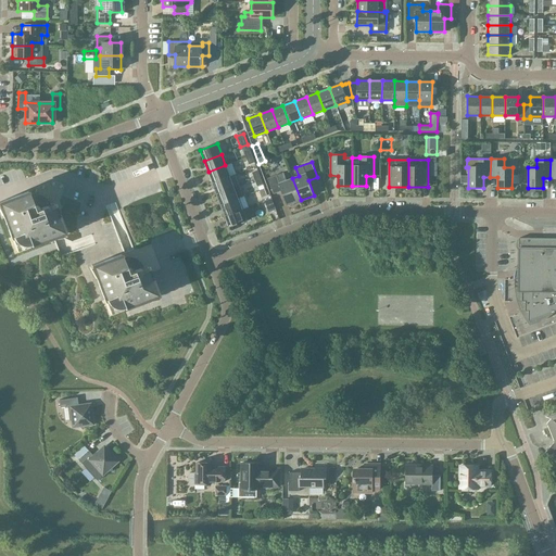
[(212,182),(229,176),(225,165),(209,172),(212,182)]
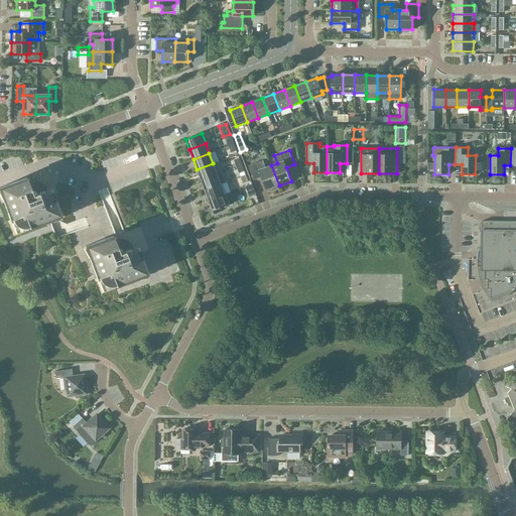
[(279,185),(271,165),(266,167),(263,160),(248,165),(254,180),(262,177),(267,190),(279,185)]
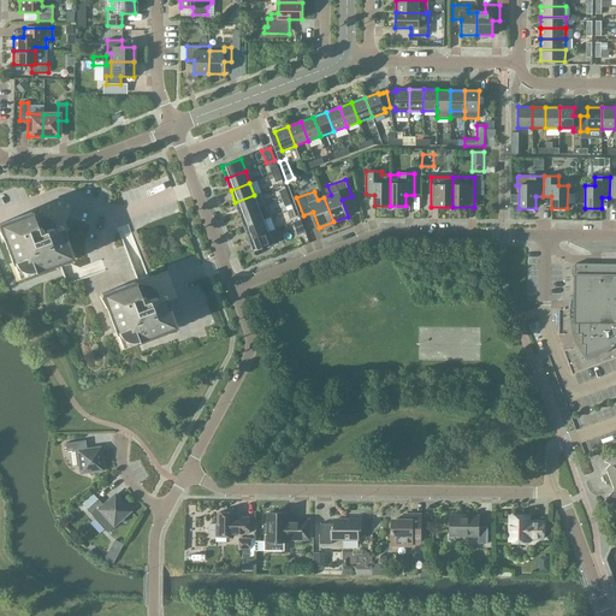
[(240,214),(259,207),(254,195),(235,202),(240,214)]
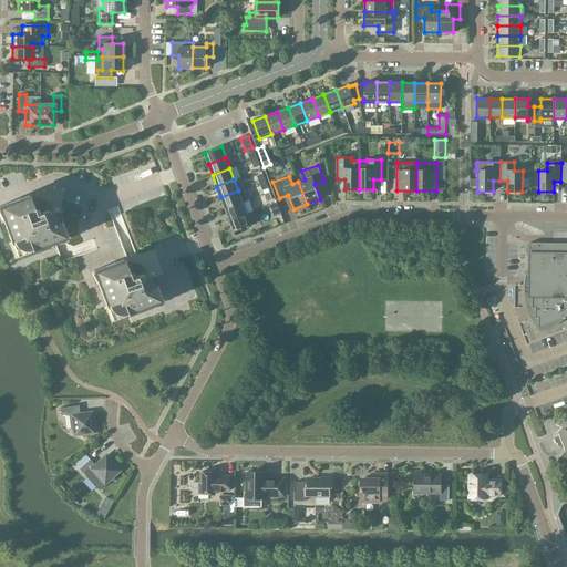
[(269,192),(268,188),(265,181),(259,183),(263,189),(265,194),(269,192)]
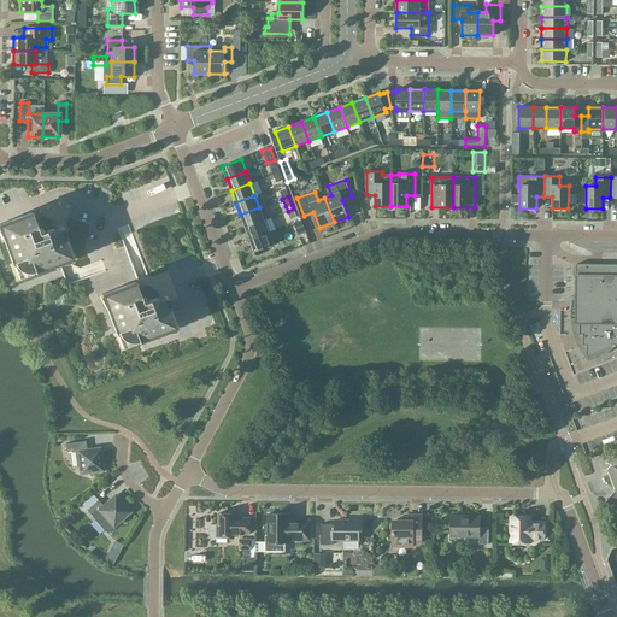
[(245,227),(264,221),(270,218),(265,206),(259,207),(240,215),(245,227)]
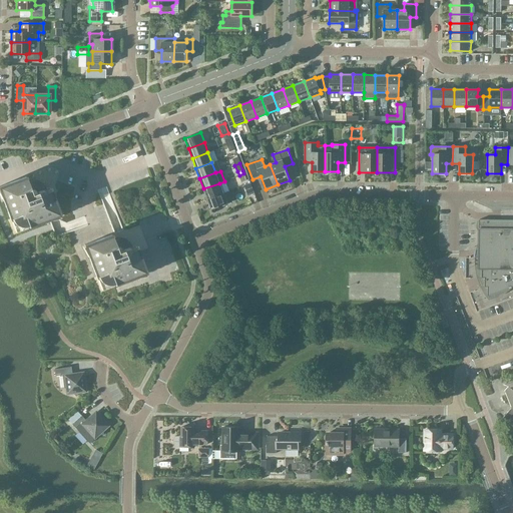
[(247,184),(245,180),(243,173),(239,175),(238,175),(240,182),(242,181),(243,185),(247,184)]
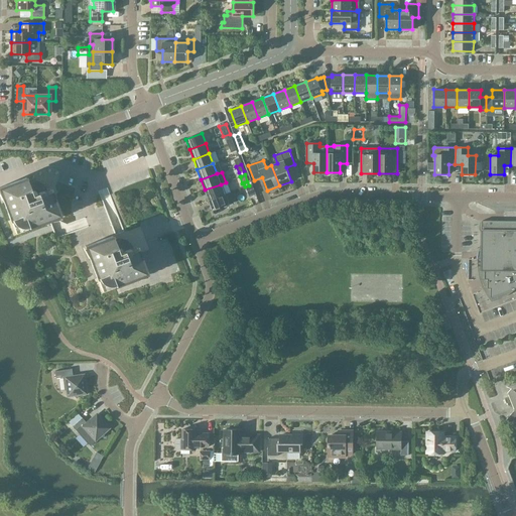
[(25,177),(0,186),(0,192),(15,233),(59,216),(49,188),(39,192),(38,189),(30,191),(25,177)]
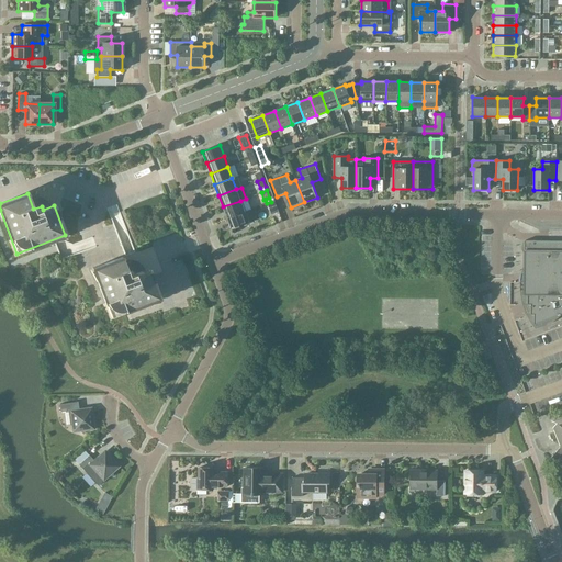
[(271,202),(267,203),(271,214),(279,212),(274,200),(271,202)]
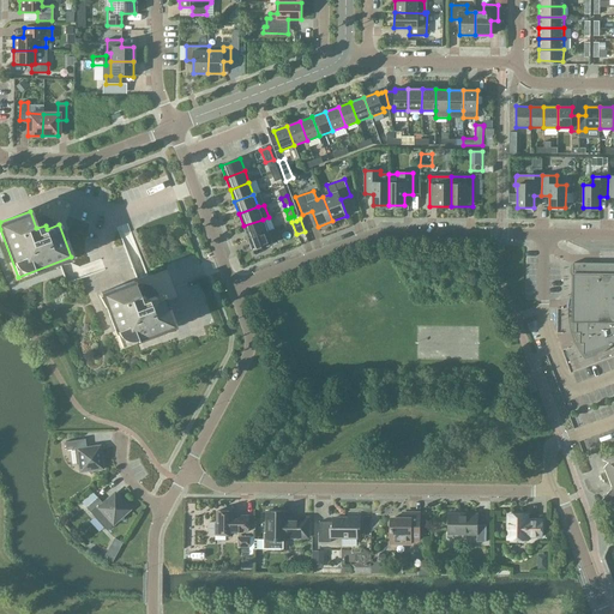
[(248,239),(268,232),(263,220),(244,226),(248,239)]
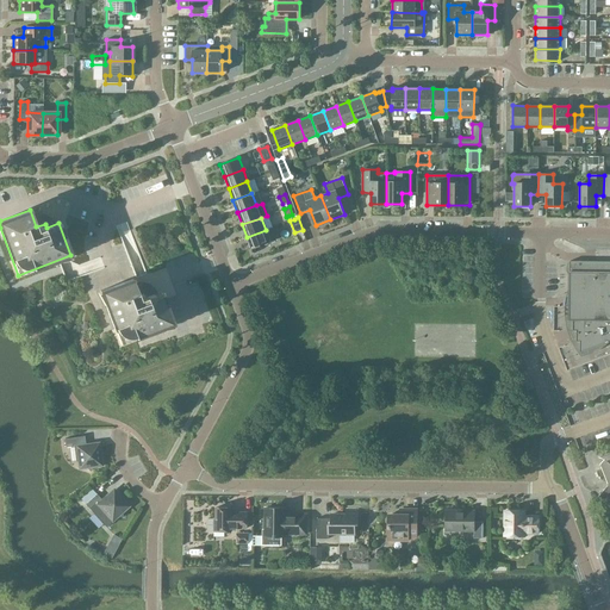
[(247,237),(251,249),(275,240),(271,228),(266,230),(247,237)]
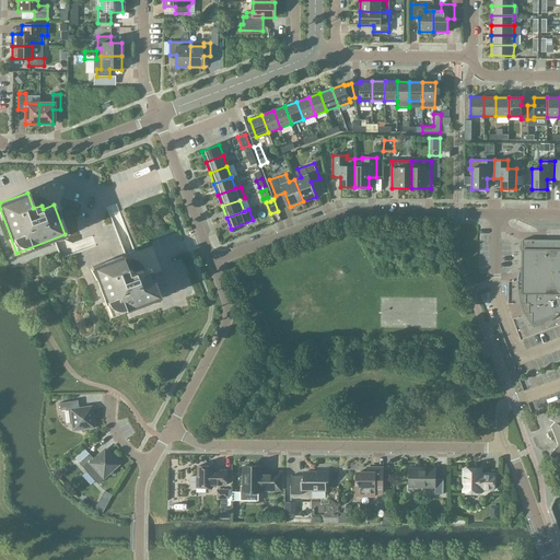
[(559,240),(523,240),(523,277),(522,293),(526,293),(525,303),(529,303),(528,313),(533,313),(533,323),(559,312),(559,240)]
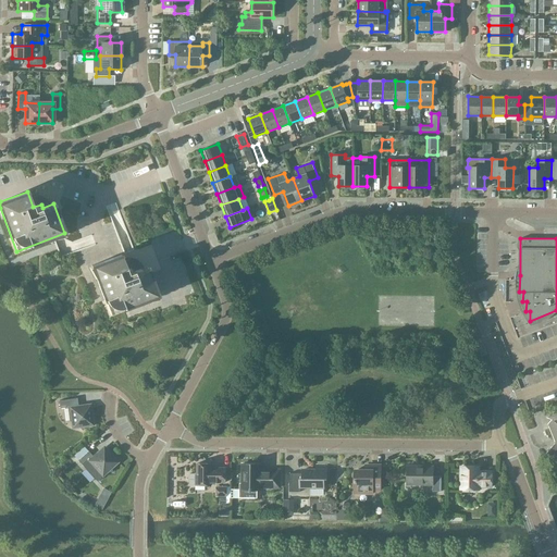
[(126,270),(121,255),(91,265),(109,314),(158,296),(146,267),(136,270),(134,267),(126,270)]
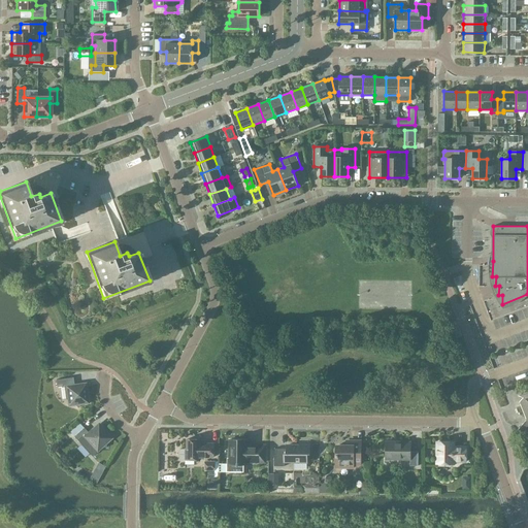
[(457,325),(452,326),(457,337),(461,336),(457,325)]
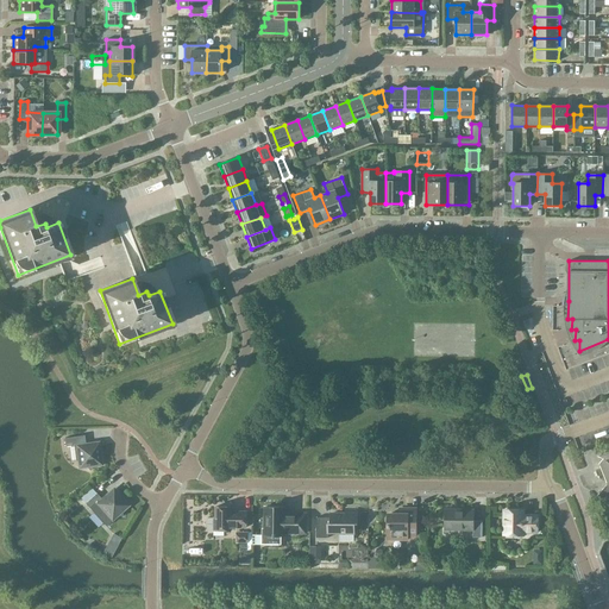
[(100,447),(93,443),(85,444),(83,435),(64,438),(66,446),(74,445),(76,460),(86,468),(89,470),(93,466),(102,465),(100,447)]
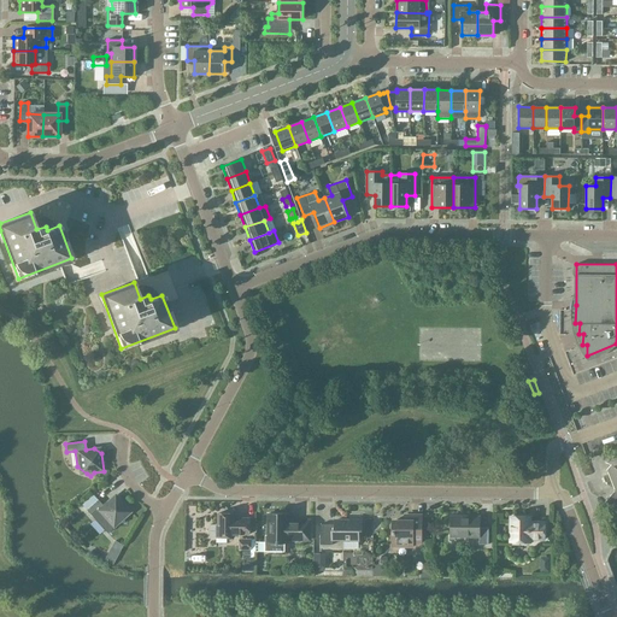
[(604,503),(616,512),(616,465),(607,469),(615,489),(612,493),(604,503)]
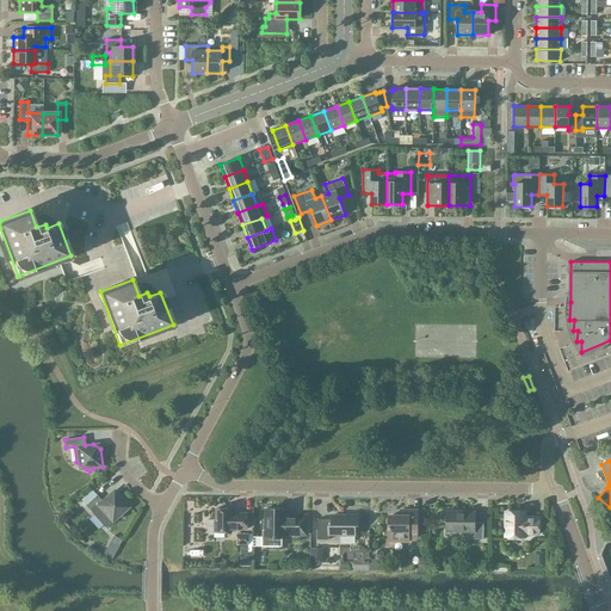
[(133,469),(140,480),(146,475),(139,464),(133,469)]
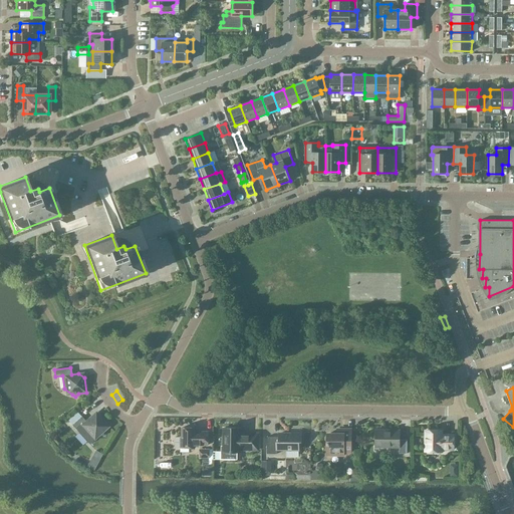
[(81,417),(71,425),(76,430),(89,445),(98,436),(103,436),(103,432),(108,427),(98,416),(91,415),(85,421),(81,417)]
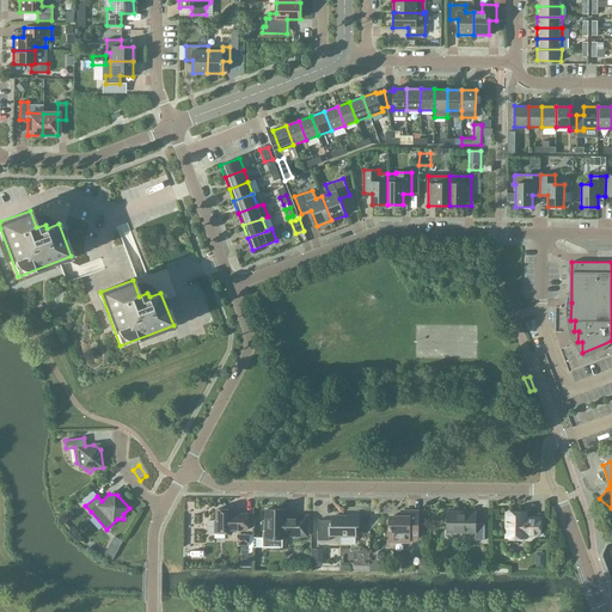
[(208,533),(214,533),(232,533),(232,530),(248,530),(248,514),(232,514),(232,509),(216,509),(216,520),(214,520),(208,520),(208,533)]
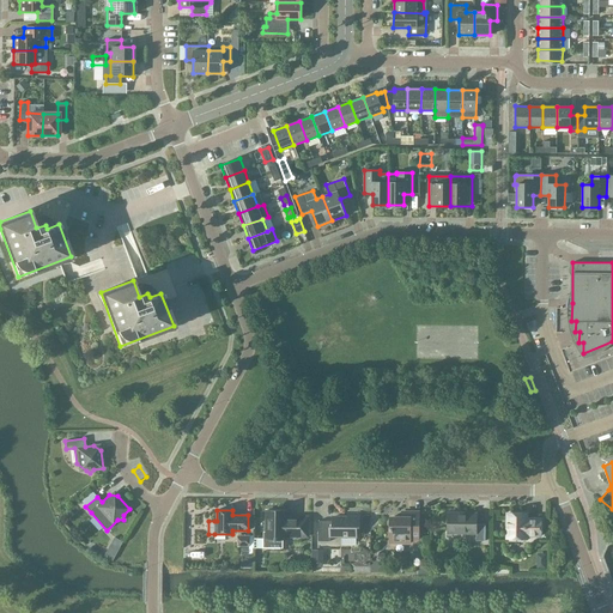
[(283,548),(283,539),(286,540),(286,536),(308,536),(308,517),(286,517),(286,511),(266,510),(266,532),(263,532),(262,547),(283,548)]
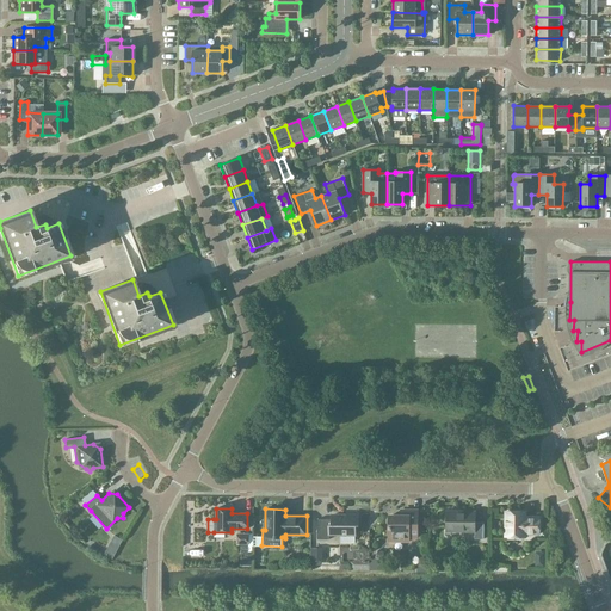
[(358,510),(346,510),(346,516),(331,516),(331,519),(318,519),(316,539),(329,539),(329,535),(355,535),(356,525),(358,525),(358,510)]
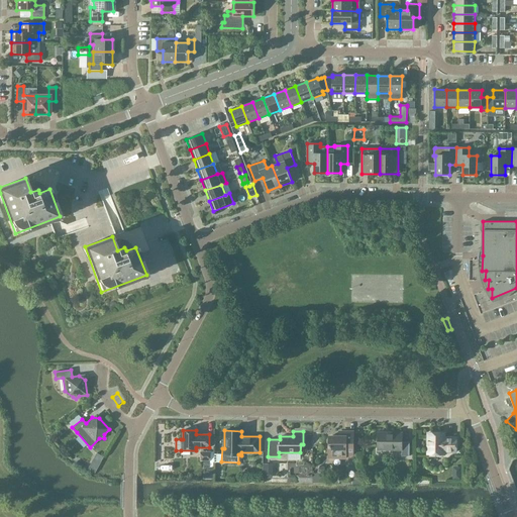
[(352,454),(353,432),(339,432),(338,436),(329,436),(328,457),(345,457),(345,454),(352,454)]
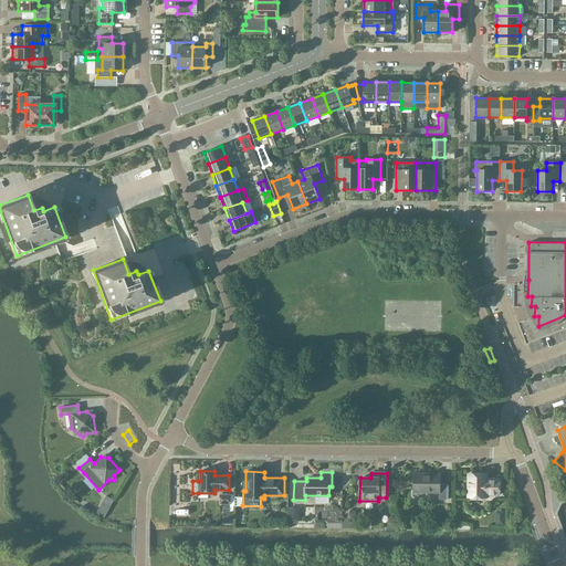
[(440,473),(413,473),(413,493),(439,493),(439,500),(448,500),(448,484),(440,484),(440,473)]
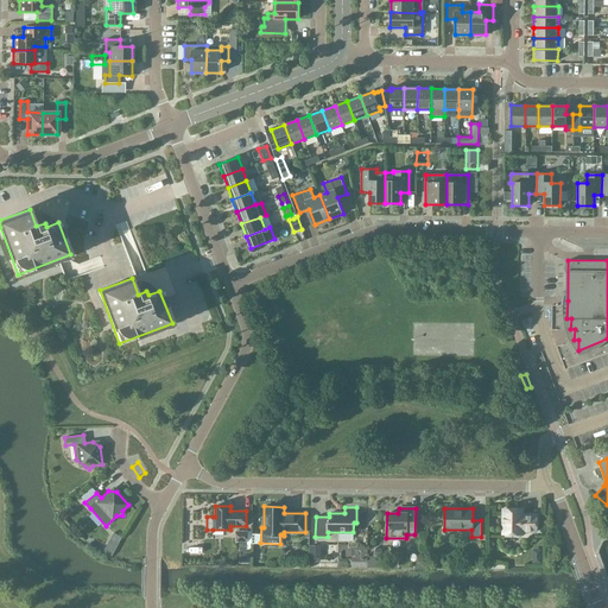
[(521,532),(536,532),(537,515),(521,515),(521,510),(504,510),(504,534),(521,534),(521,532)]
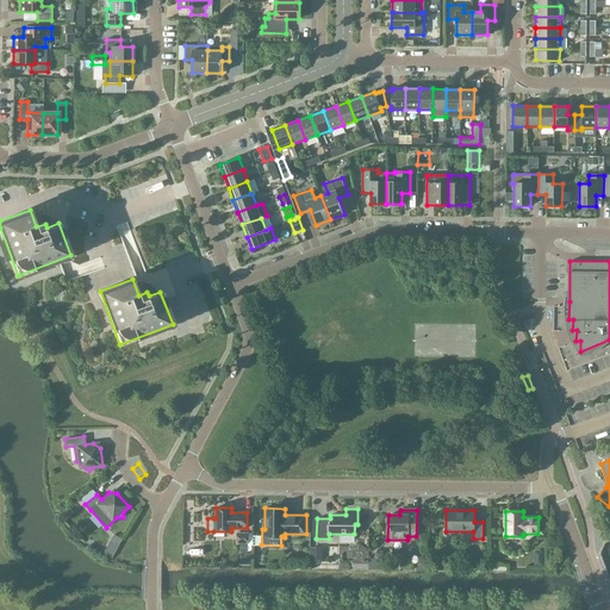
[(236,533),(236,543),(247,545),(247,552),(251,552),(253,546),(253,536),(253,533),(236,533)]
